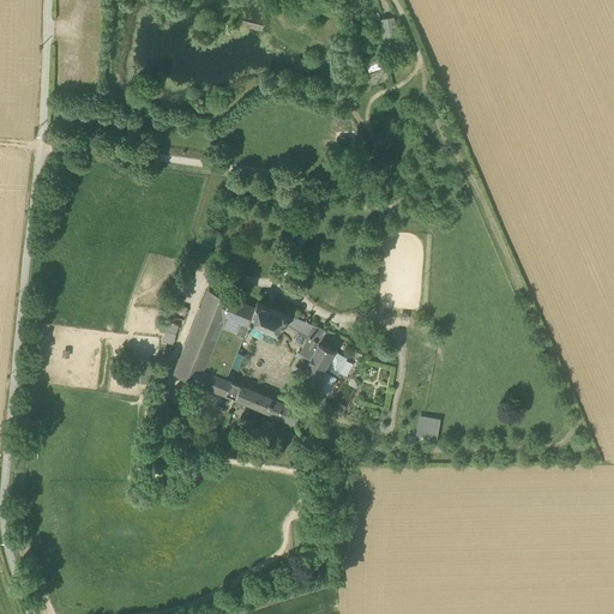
[(381,31),(395,31),(393,17),(380,17),(381,31)]
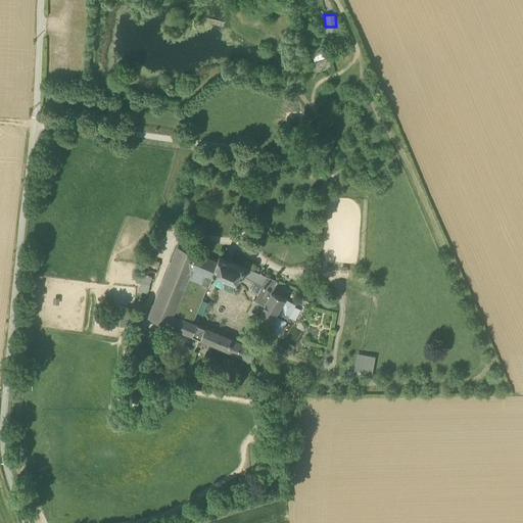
[(212,278),(215,273),(214,273),(217,263),(178,247),(148,318),(203,341),(207,329),(192,323),(210,277),(212,278)]
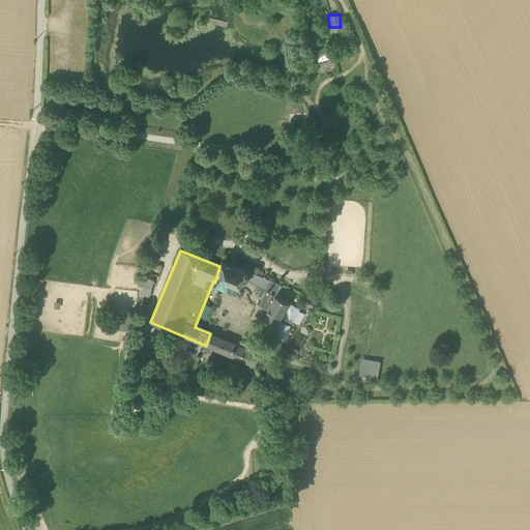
[(241,287),(244,280),(247,271),(222,261),(219,266),(216,276),(217,276),(241,287)]
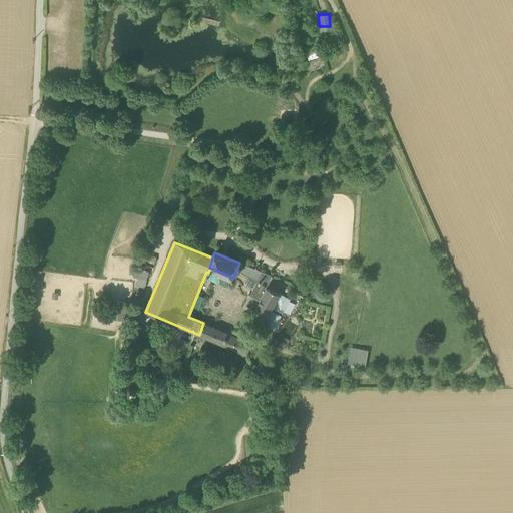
[(272,277),(239,263),(236,271),(248,278),(244,285),(252,289),(250,293),(248,293),(246,297),(247,298),(242,307),(252,312),(267,286),(271,280),(272,280),(273,279),(272,278),(272,277)]
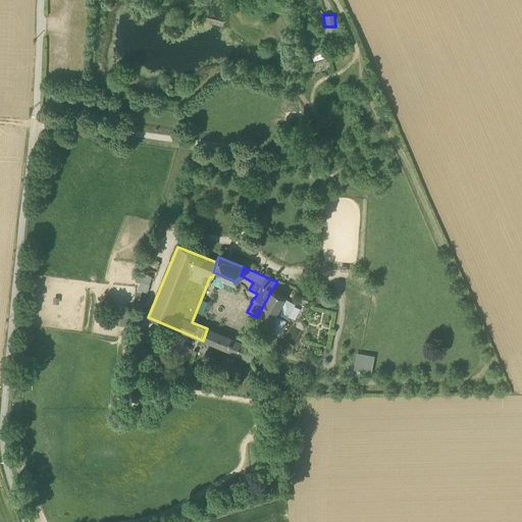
[(268,323),(270,324),(270,323),(274,315),(276,312),(283,299),(284,298),(271,291),(257,317),(267,322),(268,323)]
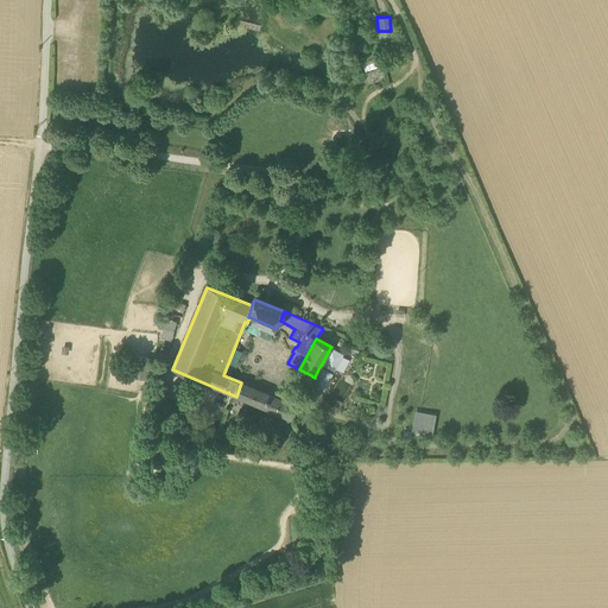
[(342,354),(330,348),(322,363),(334,371),(342,354)]
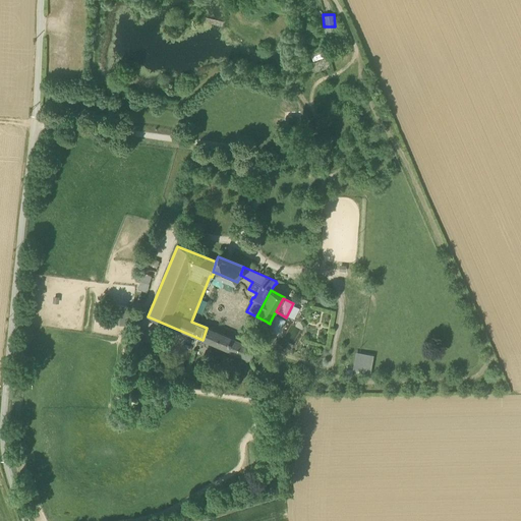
[(284,321),(274,314),(270,323),(270,324),(268,323),(267,322),(264,327),(265,327),(270,330),(277,334),(284,321)]
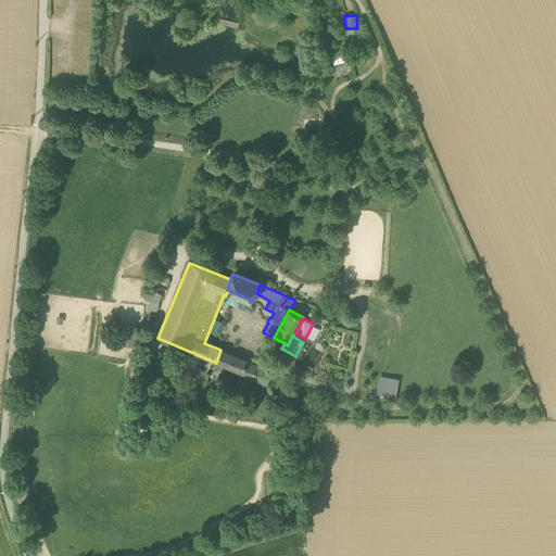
[(216,363),(266,383),(272,373),(272,371),(220,350),(216,363)]
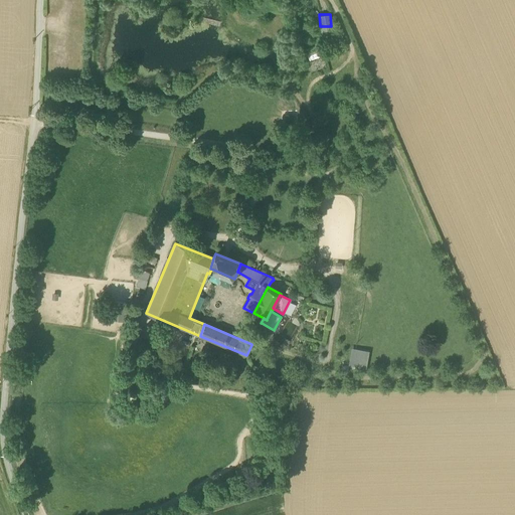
[(370,352),(351,348),(349,363),(348,366),(366,369),(368,363),(370,352)]
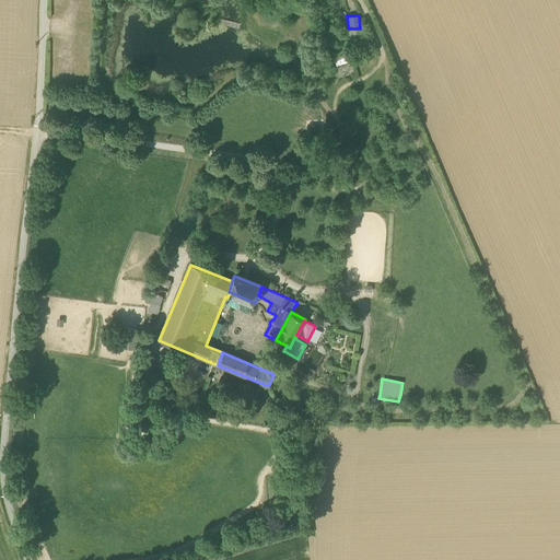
[(138,435),(144,436),(155,428),(156,421),(142,418),(138,435)]
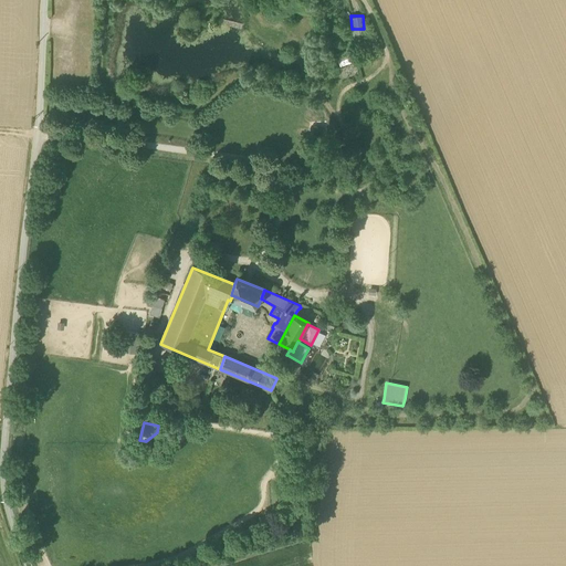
All buildings are outlined.
